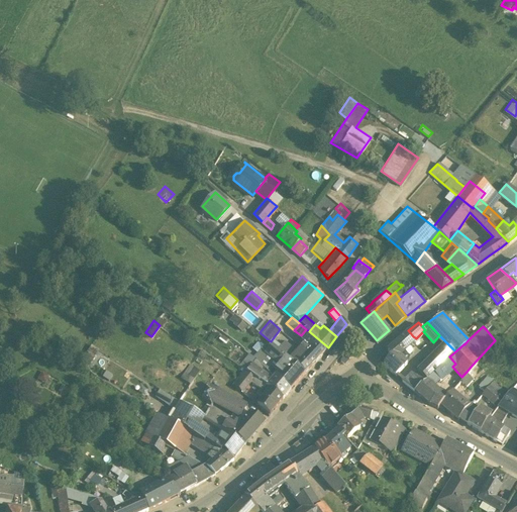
[(306,329),(301,335),(306,339),(311,343),(310,345),(321,354),(328,347),(309,331),(306,329)]
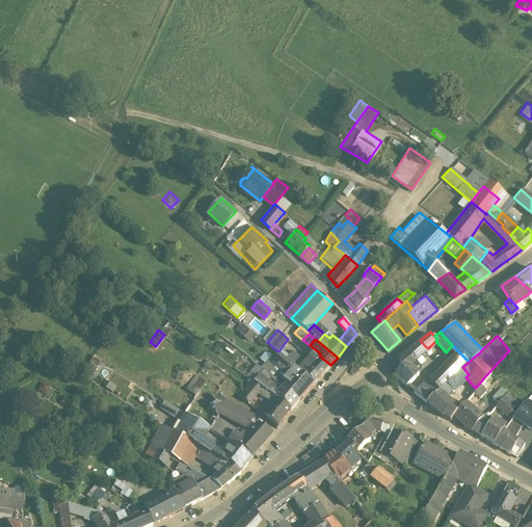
[(419,339),(409,347),(398,358),(403,363),(408,362),(425,346),(420,340),(419,339)]
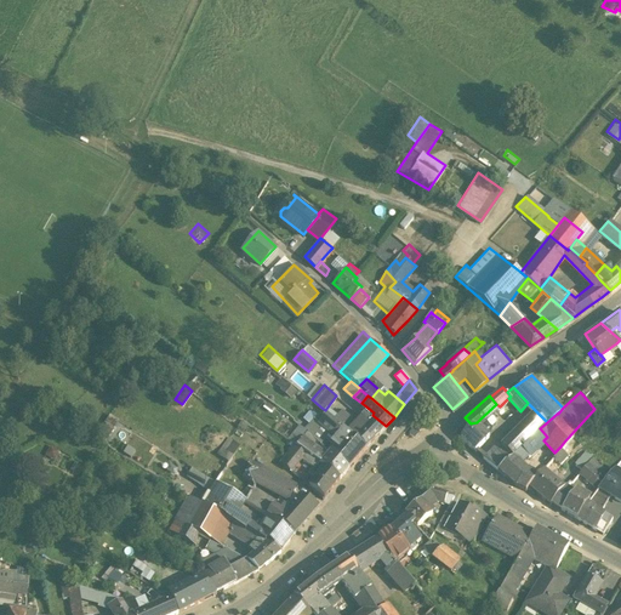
[(322,408),(309,422),(317,427),(322,422),(320,421),(328,413),(325,410),(322,408)]
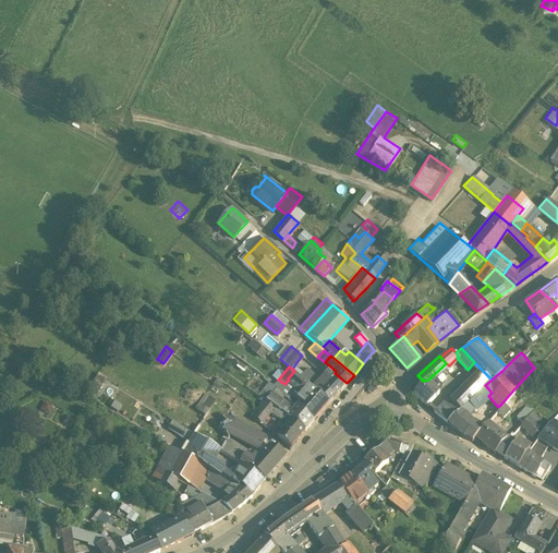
[(341,388),(347,383),(335,373),(336,371),(330,367),(324,373),(341,388)]
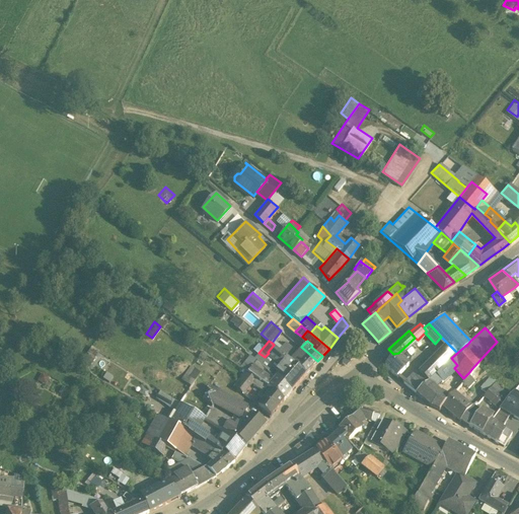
[(297,352),(285,342),(279,349),(288,357),(306,372),(317,361),(301,347),(297,352)]
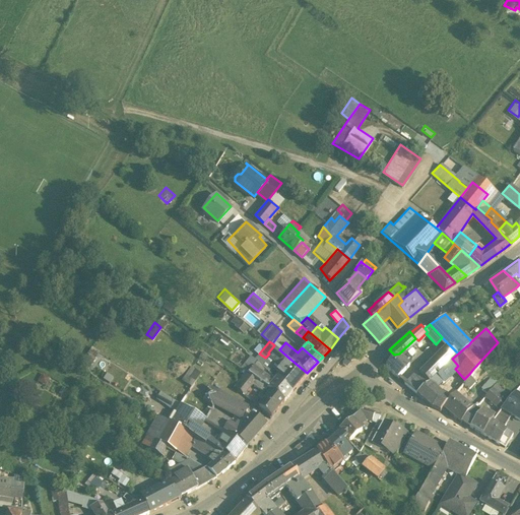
[(416,368),(404,381),(416,390),(429,380),(430,379),(436,373),(445,365),(452,359),(458,353),(448,343),(420,371),(416,368)]
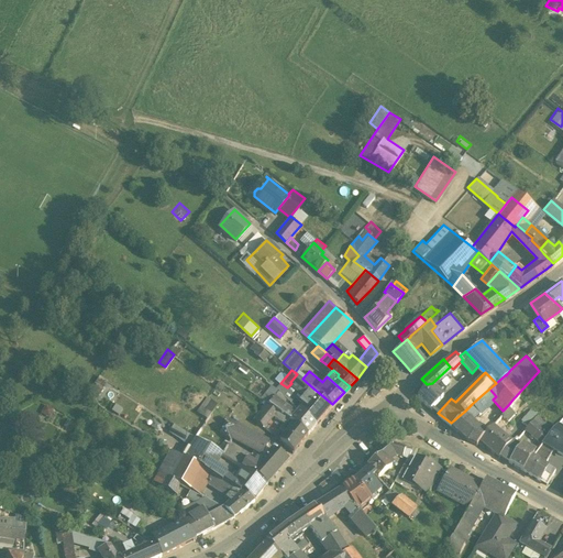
[(302,379),(297,374),(290,382),(291,383),(299,390),(306,395),(312,387),(302,379)]
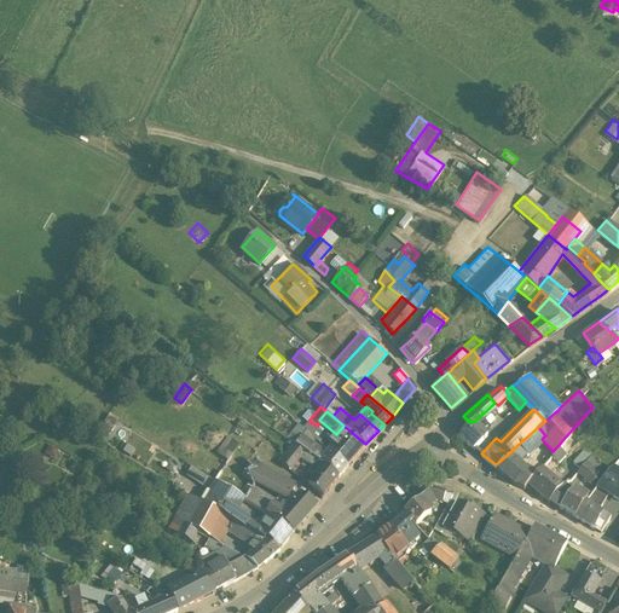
[(420,411),(410,420),(418,427),(427,417),(420,411)]
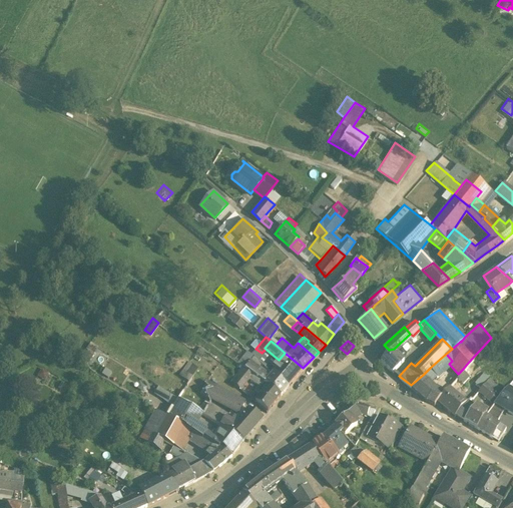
[(85,360),(95,346),(88,342),(79,356),(85,360)]
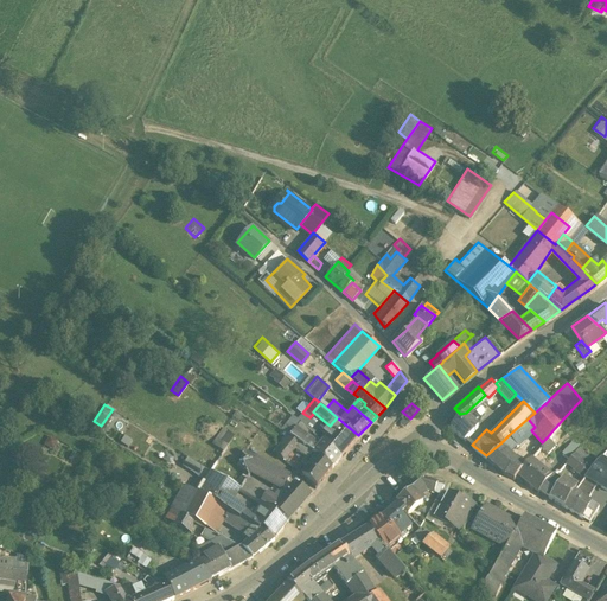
[(237,408),(234,414),(238,417),(243,413),(237,408)]
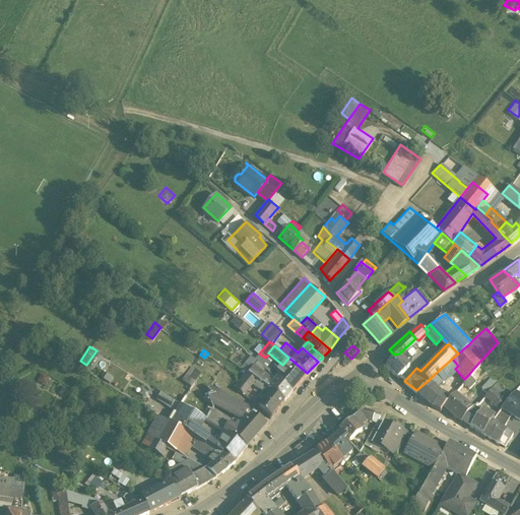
[(259,353),(256,358),(261,363),(265,358),(259,353)]
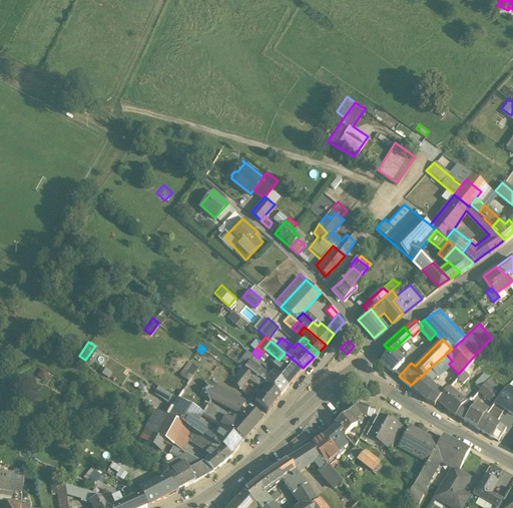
[(258,358),(262,361),(266,364),(273,355),(266,349),(262,353),(258,358)]
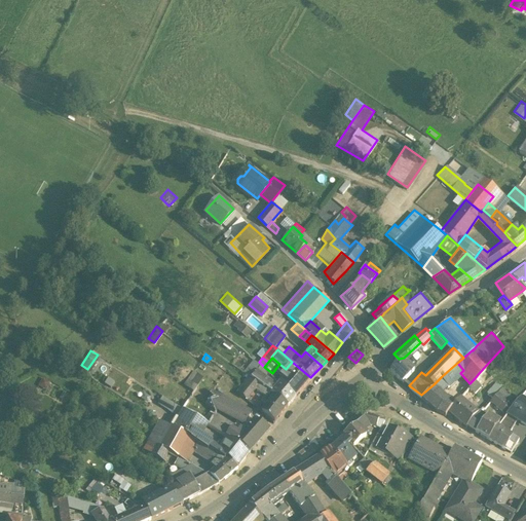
[(404,358),(399,359),(389,367),(402,379),(413,367),(404,358)]
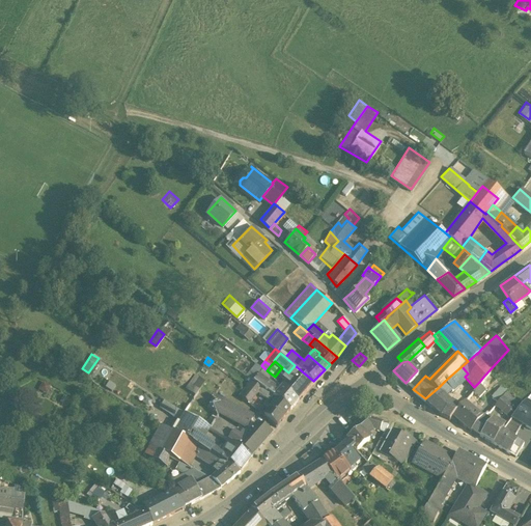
[(251,378),(254,379),(260,371),(268,377),(271,374),(267,370),(261,365),(257,362),(247,375),(251,378)]
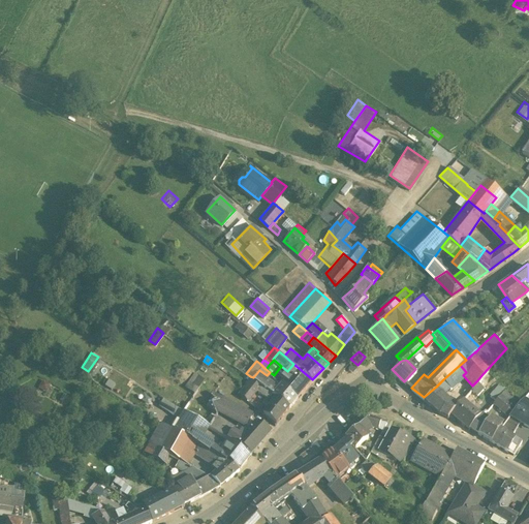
[(352,370),(356,366),(351,362),(347,366),(352,370)]
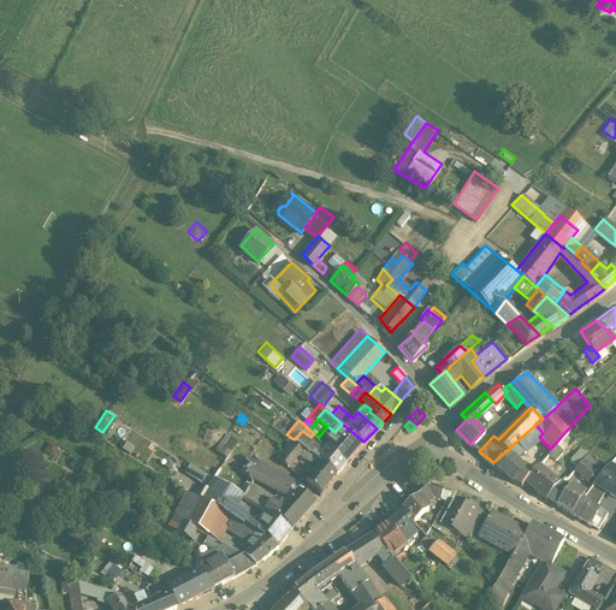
[(363,442),(342,424),(335,432),(330,438),(338,445),(335,450),(347,461),(363,442)]
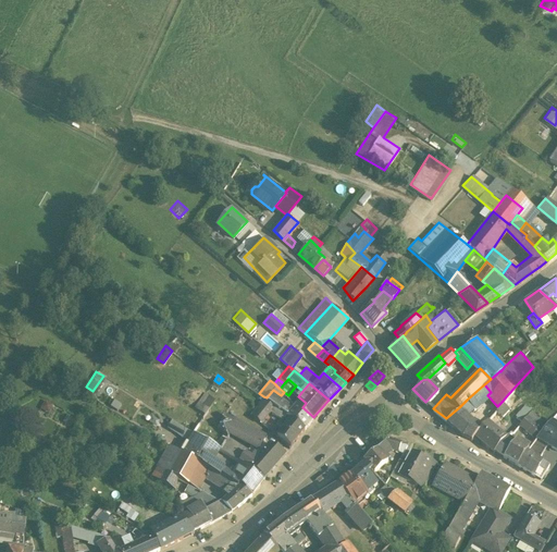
[(477,391),(467,400),(471,404),(474,407),(487,395),(491,392),(484,384),(477,391)]
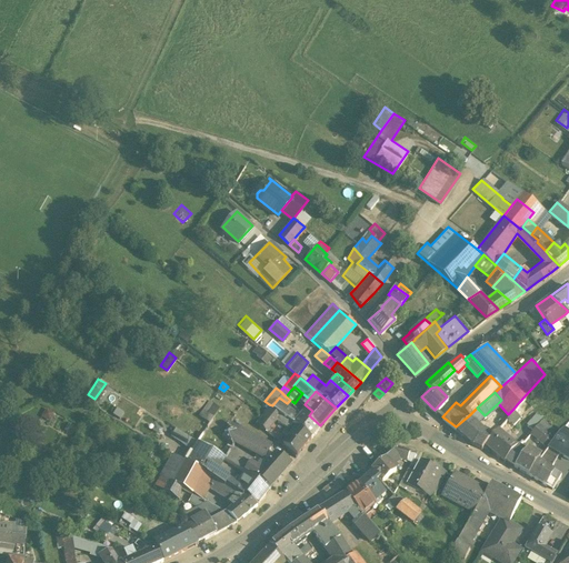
[(208,420),(212,414),(208,411),(215,402),(210,398),(199,413),(207,420),(208,420)]
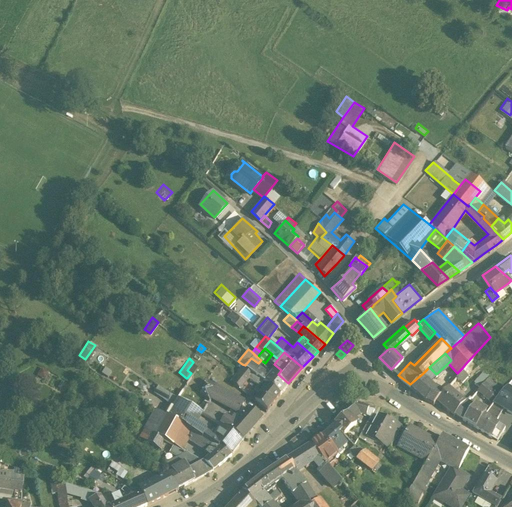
[(280,392),(288,383),(278,374),(272,369),(270,372),(258,363),(251,358),(245,365),(252,371),(263,379),(267,381),(274,386),(280,392)]
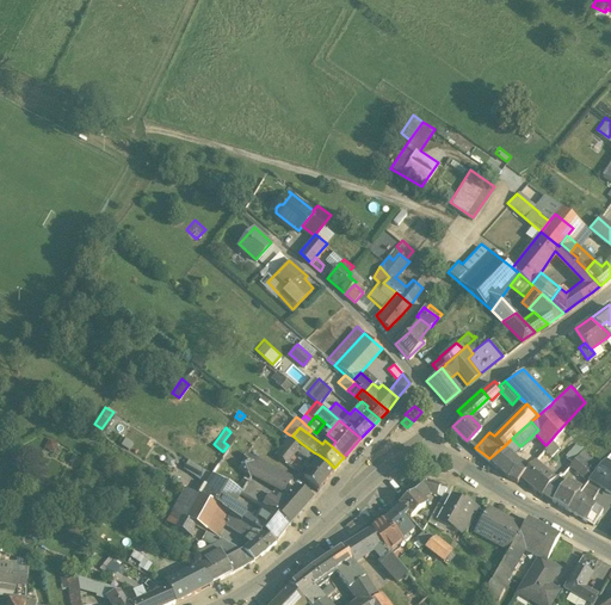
[(556,433),(551,439),(557,444),(562,438),(556,433)]
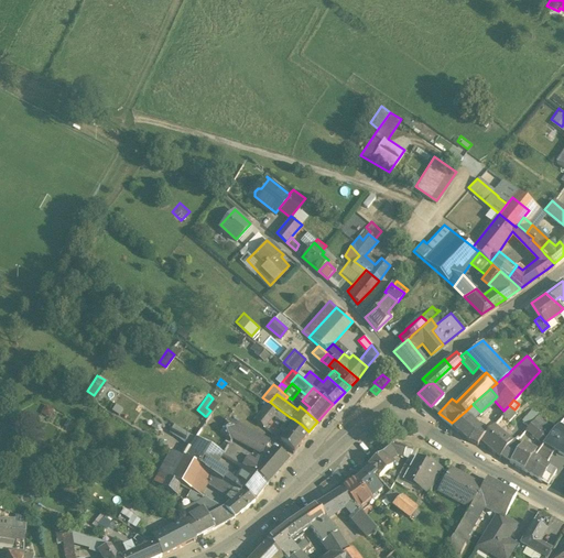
[(278,408),(270,402),(267,401),(253,417),(258,420),(264,426),(274,414),(278,408)]
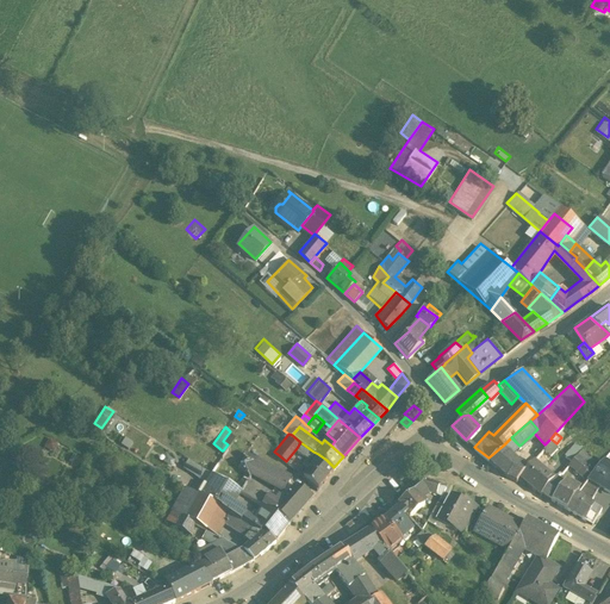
[(560,449),(571,459),(582,447),(583,446),(571,436),(567,441),(561,437),(556,443),(558,444),(556,444),(560,448),(560,449)]
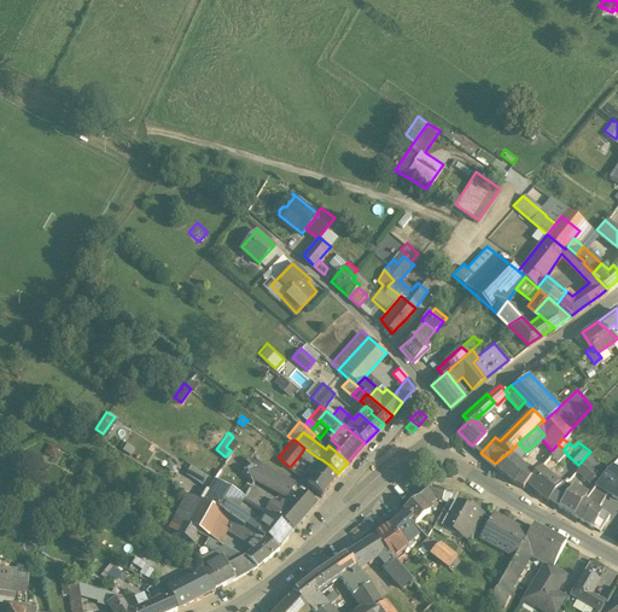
[(511,450),(509,452),(516,456),(523,448),(518,443),(511,450)]
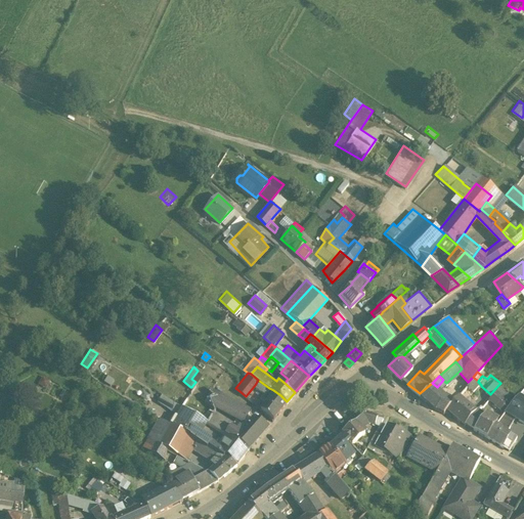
[(468,382),(467,383),(473,388),(478,382),(479,382),(478,381),(473,377),(468,382)]
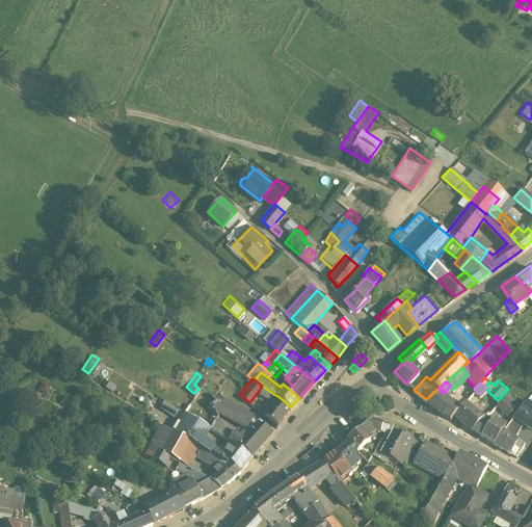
[(268,398),(269,399),(273,394),(262,386),(259,391),(268,398)]
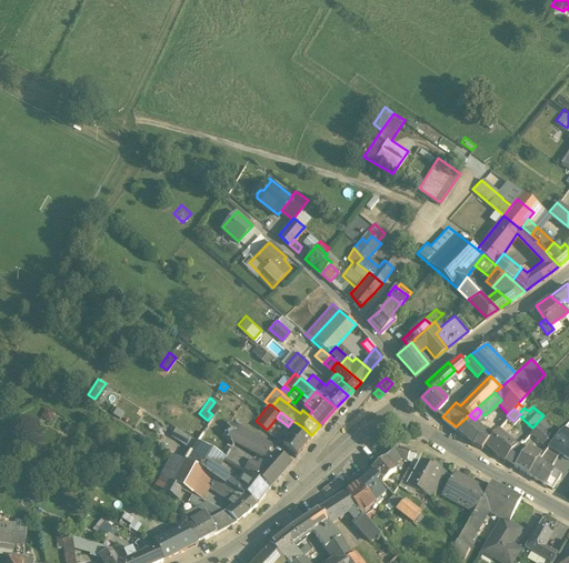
[(213,448),(225,456),(232,444),(233,443),(235,439),(229,436),(222,432),(228,424),(212,414),(208,420),(207,420),(196,436),(198,439),(213,448)]
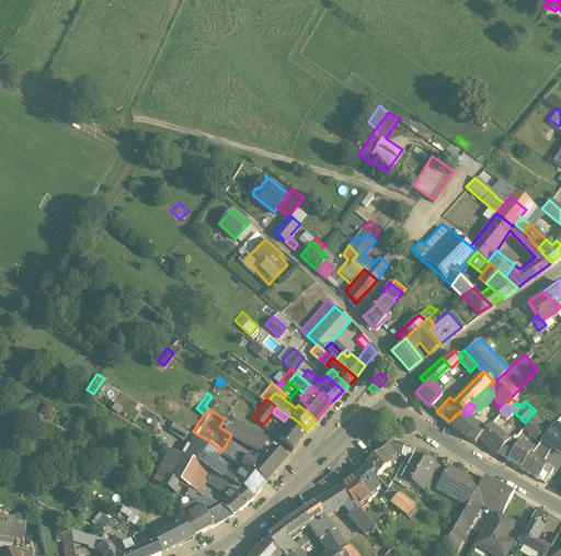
[(462,410),(449,421),(467,435),(473,439),(483,429),(468,415),(462,410)]
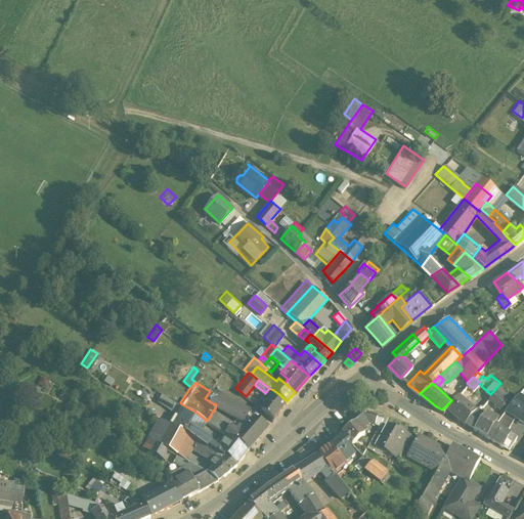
[(464,398),(473,388),(467,383),(457,393),(464,398)]
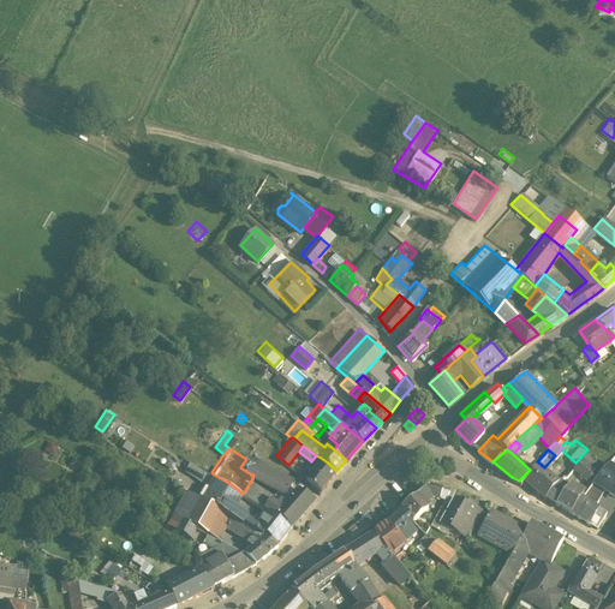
[(573,466),(591,482),(592,479),(603,466),(586,451),(575,463),(573,466)]
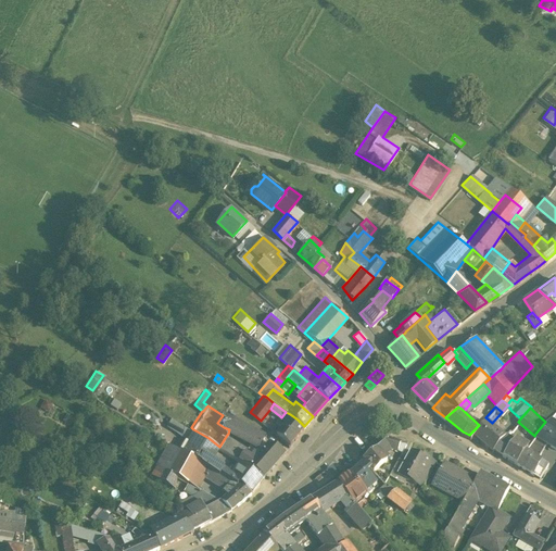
[(265,435),(238,420),(225,411),(223,415),(217,423),(224,427),(229,429),(249,440),(261,441),(265,435)]
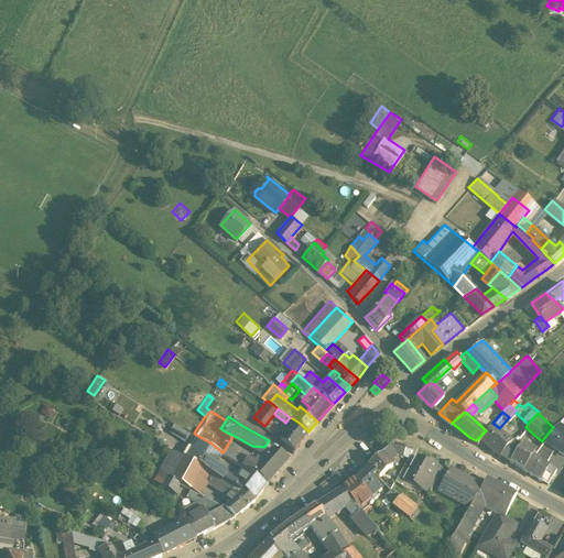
[(280,427),(285,431),(294,419),(290,417),(285,423),(284,422),(280,427)]
